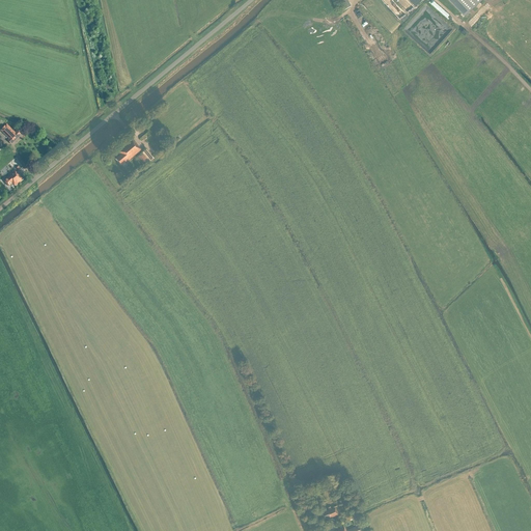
[(336,0),(343,10),(348,7),(343,0),(336,0)]
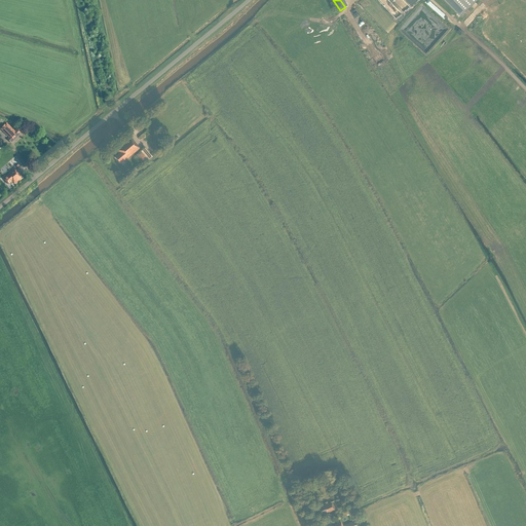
[(476,0),(443,0),(459,16),(476,0)]
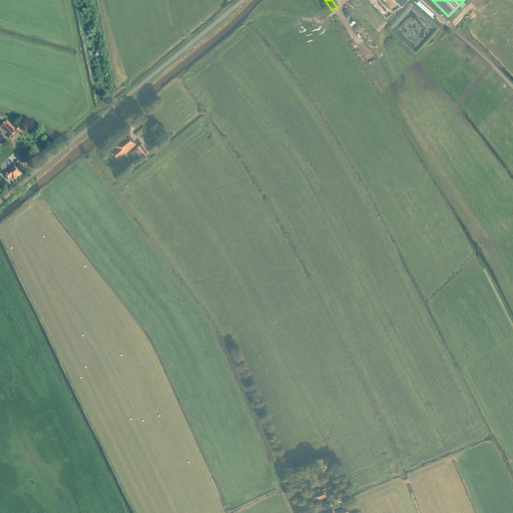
[(15,127),(6,119),(0,125),(8,134),(7,135),(10,139),(13,137),(12,136),(17,131),(17,132),(20,130),(16,126),(15,127)]
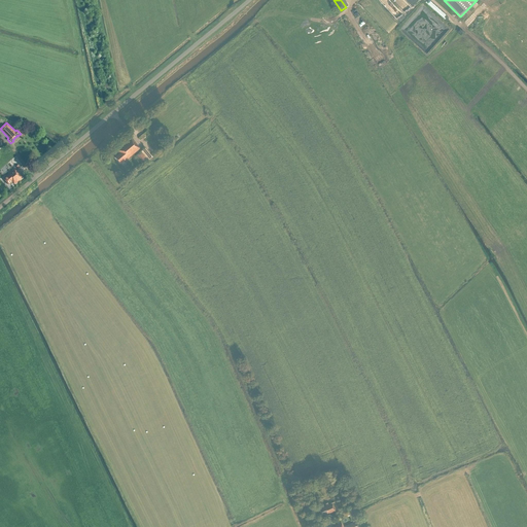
[(133,141),(130,138),(116,150),(119,153),(114,157),(119,164),(126,160),(127,160),(140,149),(138,147),(133,141)]
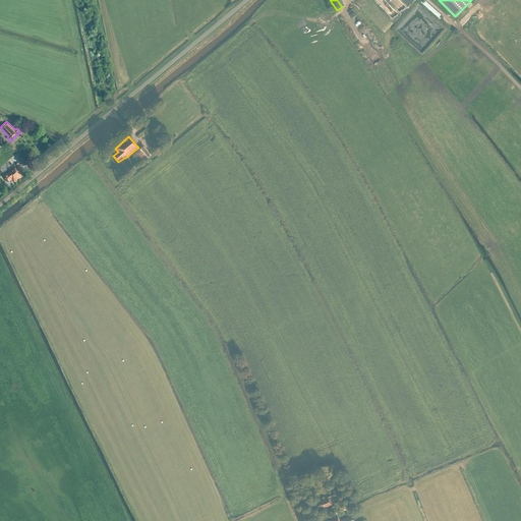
[(148,159),(152,156),(143,147),(134,155),(140,162),(147,158),(148,159)]
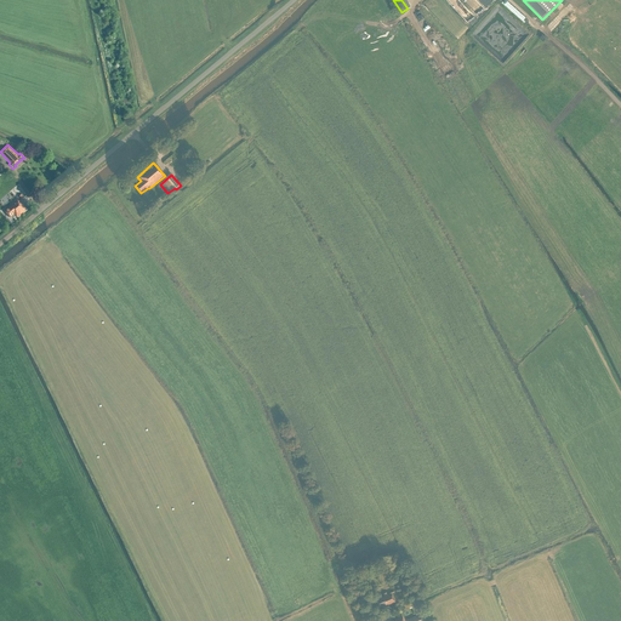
[(17,217),(26,210),(23,208),(23,206),(17,199),(7,206),(9,208),(5,211),(10,218),(15,215),(17,217)]
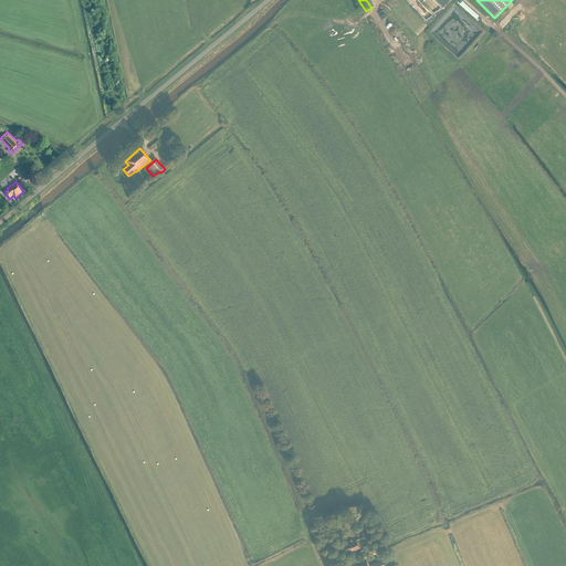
[(352,553),(360,549),(357,541),(343,547),(345,553),(350,551),(352,553)]
